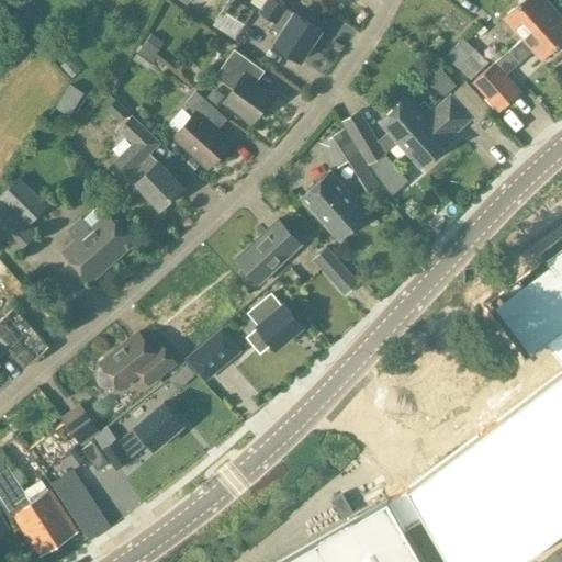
[(235,0),(227,0),(222,9),(245,24),(254,11),(235,0)]
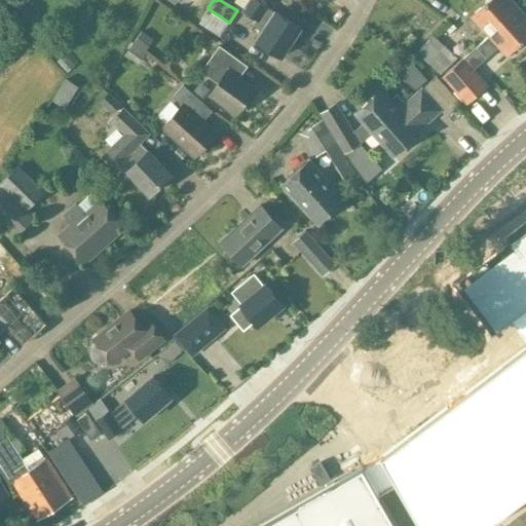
[(253,26),(263,32),(257,42),(282,58),(300,29),(269,8),(269,6),(259,0),(235,0),(234,2),(243,8),(241,11),(256,21),(253,26)]
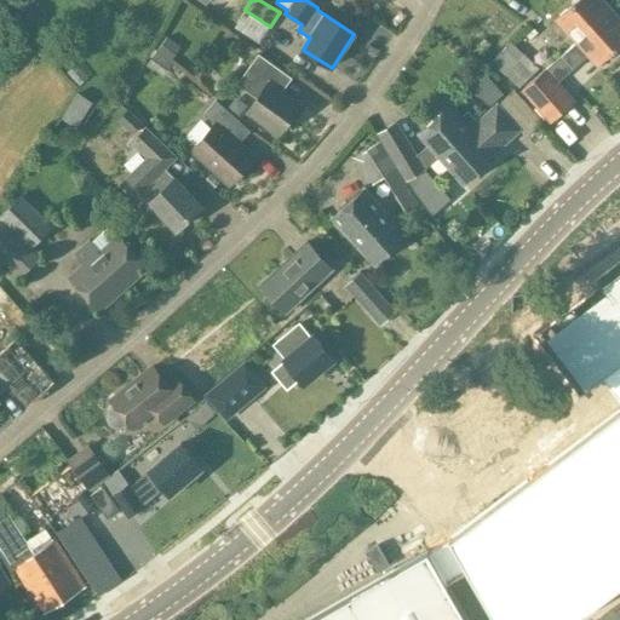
[(575,0),(555,19),(577,42),(561,56),(573,69),(589,56),(597,67),(619,45),(619,19),(602,0),(575,0)]
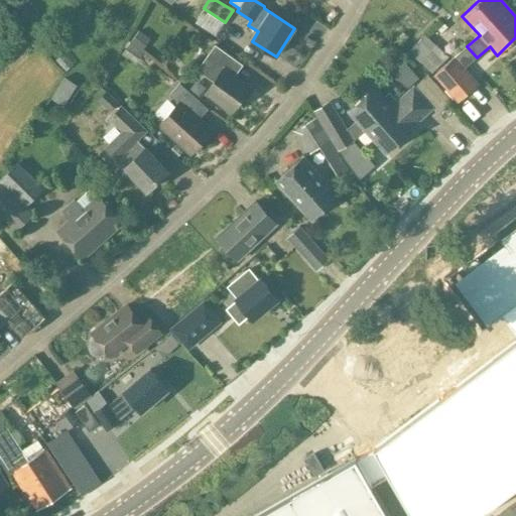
[(139,30),(130,42),(141,50),(150,38),(139,30)]
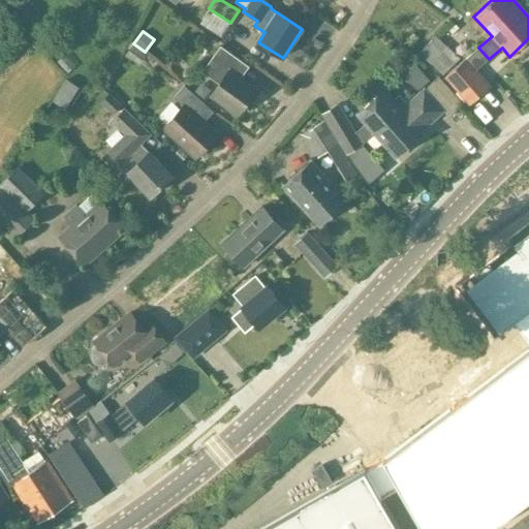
[(444,76),(461,58),(435,35),(418,53),(444,76)]
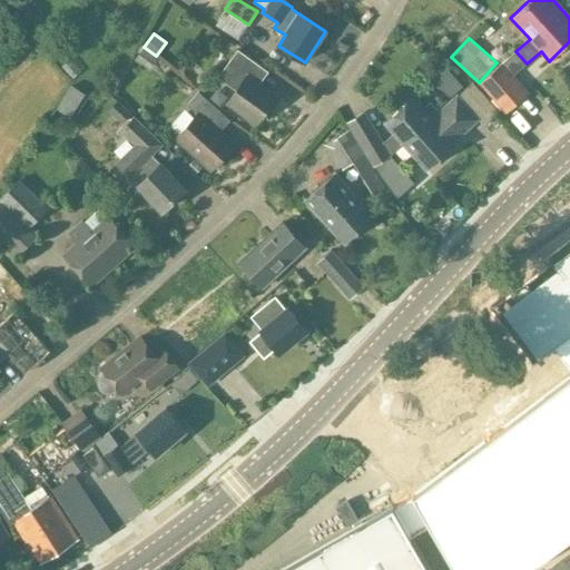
[(144,47),(135,60),(149,71),(159,58),(156,56),(144,47)]
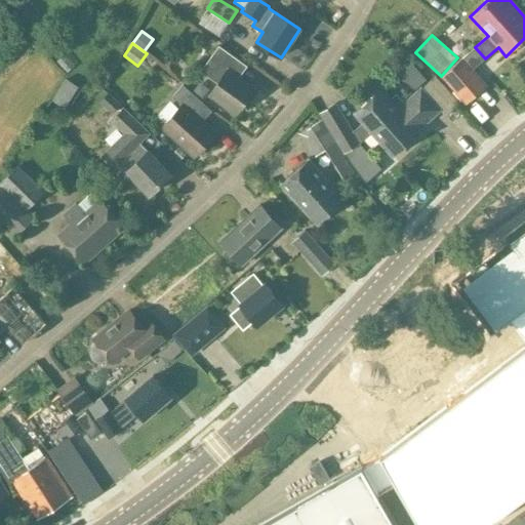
[(218,45),(200,71),(217,83),(209,95),(236,115),(254,89),(232,73),(241,62),(218,45)]
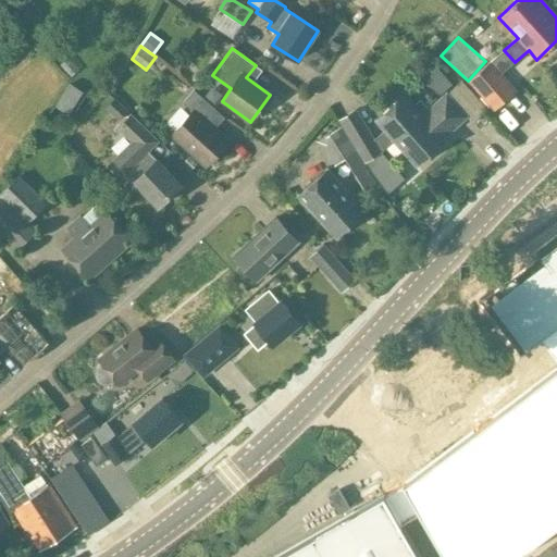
[(418,71),(440,96),(452,84),(431,60),(418,71)]
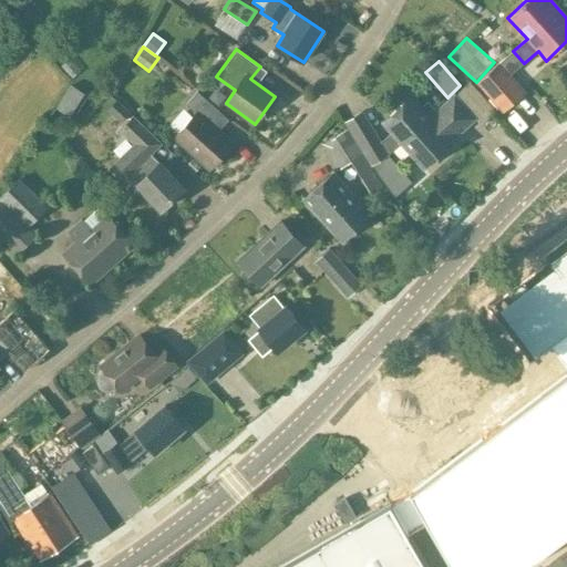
[(500,62),(476,83),(502,113),(526,92),(500,62)]
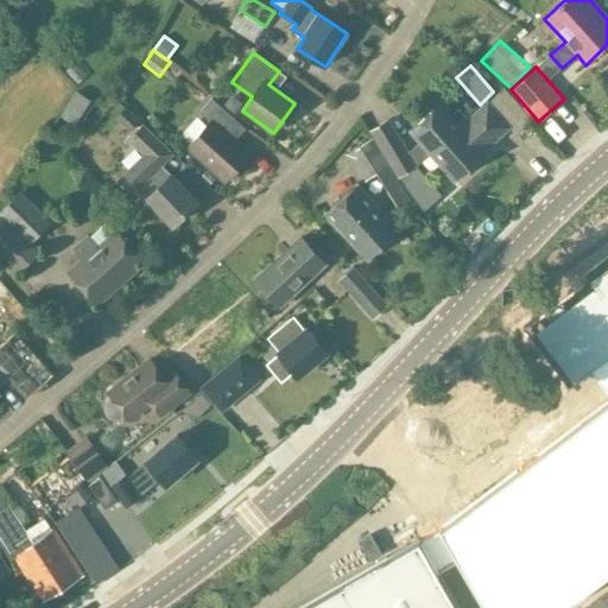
[(77,122),(92,101),(76,92),(62,113),(77,122)]
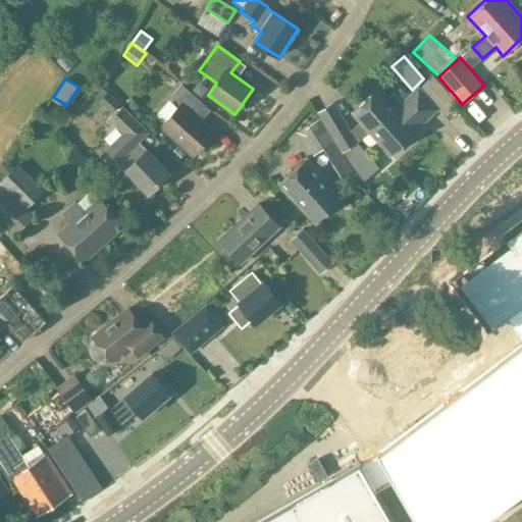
[(180,105),(161,126),(194,156),(215,133),(193,113),(203,102),(183,84),(171,96),(180,105)]
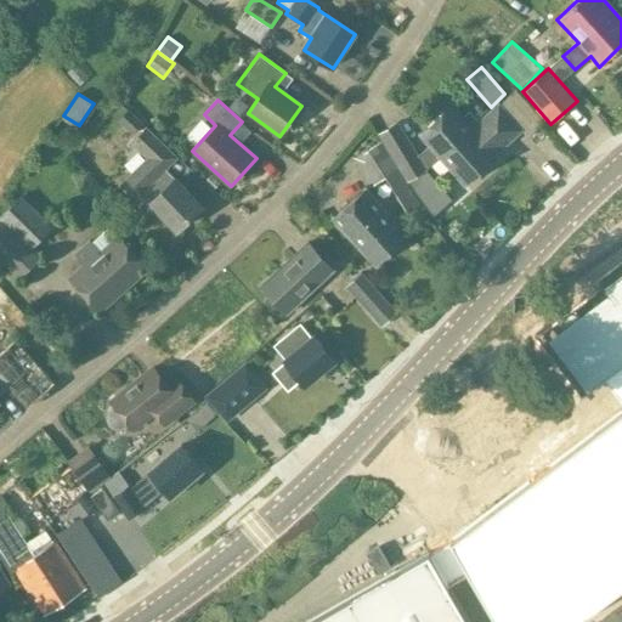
[(419,134),(430,146),(419,156),(399,122),(378,134),(383,141),(407,182),(427,170),(440,157),(465,186),(498,156),(496,153),(521,130),(498,105),(479,122),(470,112),(464,117),(453,105),(419,134)]
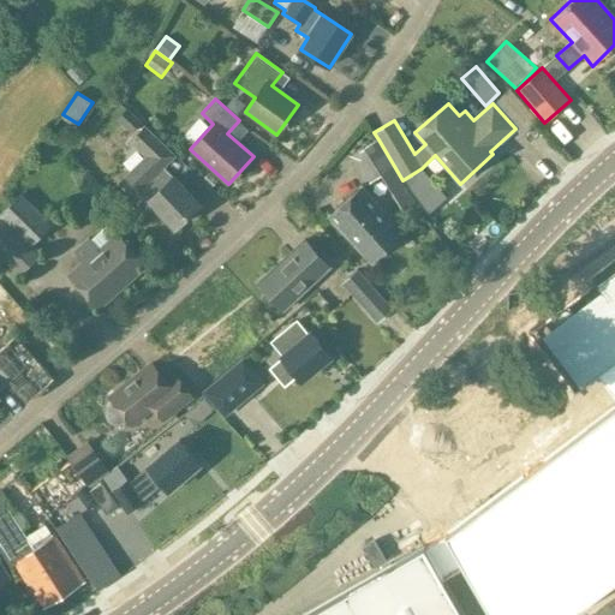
[(131,135),(143,123),(127,108),(117,120),(131,135)]
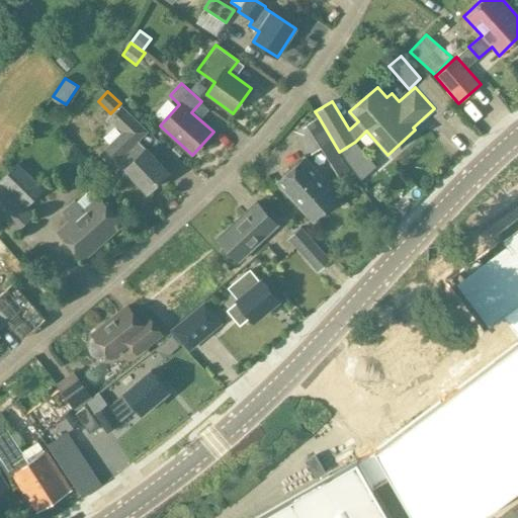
[(169,173),(147,149),(140,141),(147,133),(122,106),(109,119),(122,132),(104,148),(117,162),(119,160),(125,168),(148,192),(169,173)]
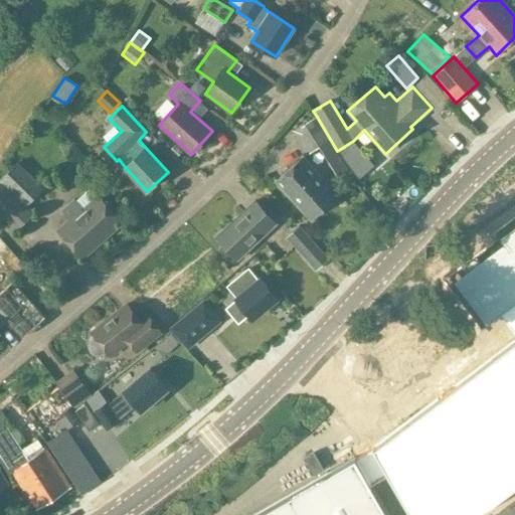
[(337,178),(349,171),(339,154),(337,151),(317,117),(293,132),(307,155),(319,148),(337,178)]
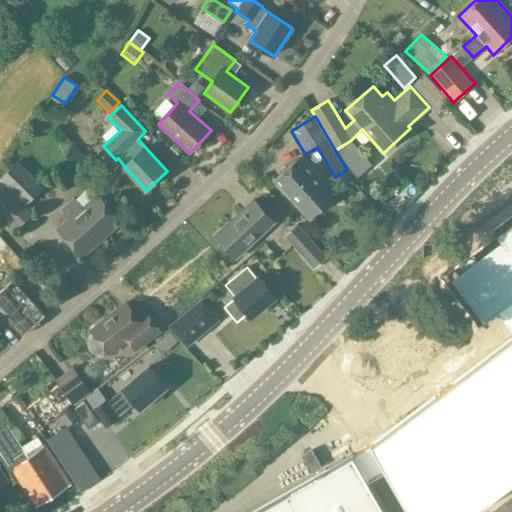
[(274,180),(309,219),(336,194),(301,155),(274,180)]
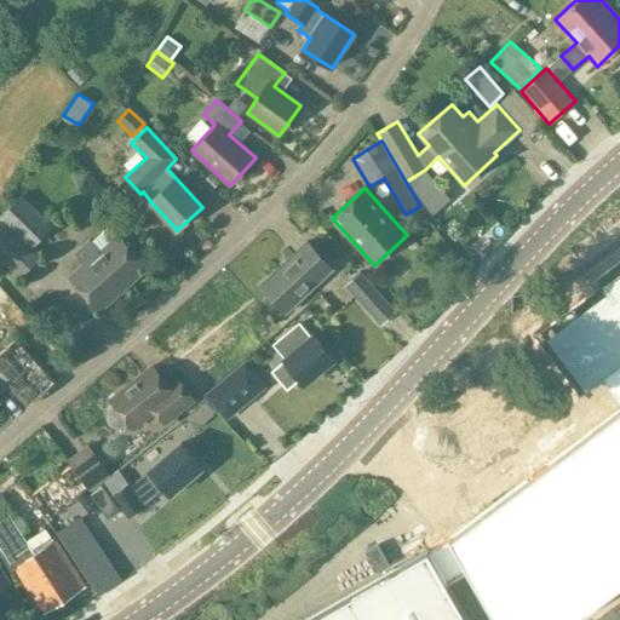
[(0,214),(0,218),(3,220),(0,222),(0,259),(19,280),(42,257),(33,247),(53,228),(21,195),(0,214)]
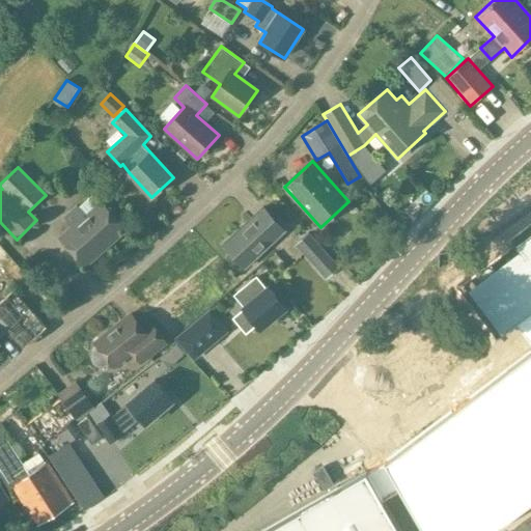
[(101,201),(100,201),(93,194),(79,206),(77,204),(62,217),(72,227),(59,238),(85,267),(127,230),(101,201)]
